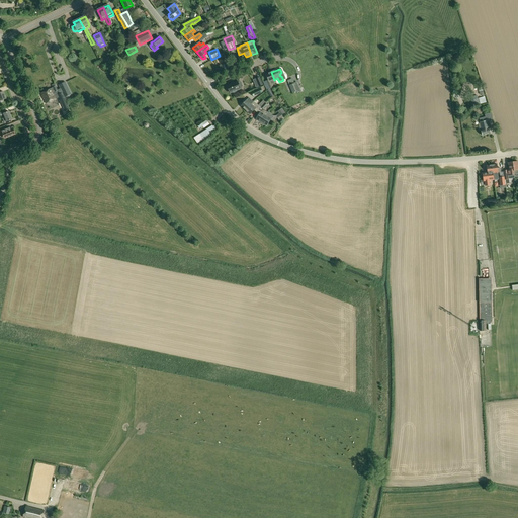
[(265,86),(267,89),(269,88),(271,91),(273,90),(271,87),(273,86),(272,84),(274,80),(271,72),(266,74),(268,80),(263,82),(265,86)]
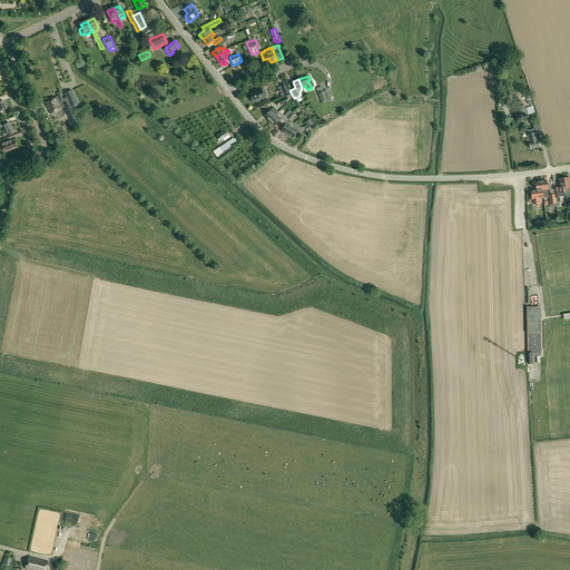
[(290,92),(286,85),(278,88),(282,96),(290,92)]
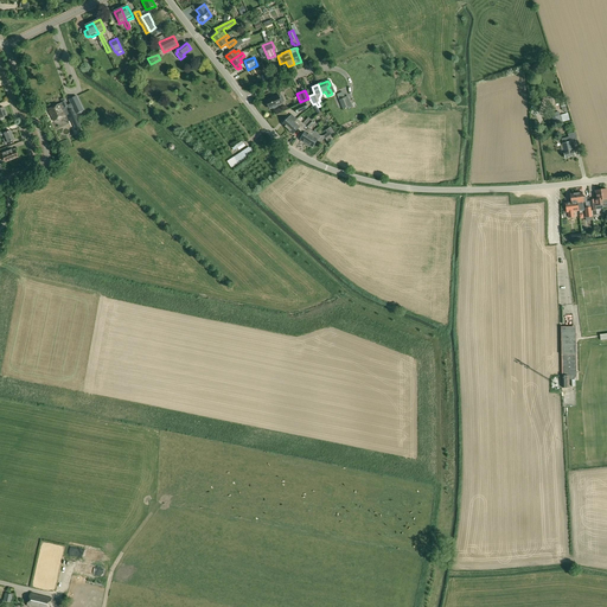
[(266,104),(267,107),(269,107),(269,109),(282,104),(279,95),(266,101),(267,103),(266,104)]
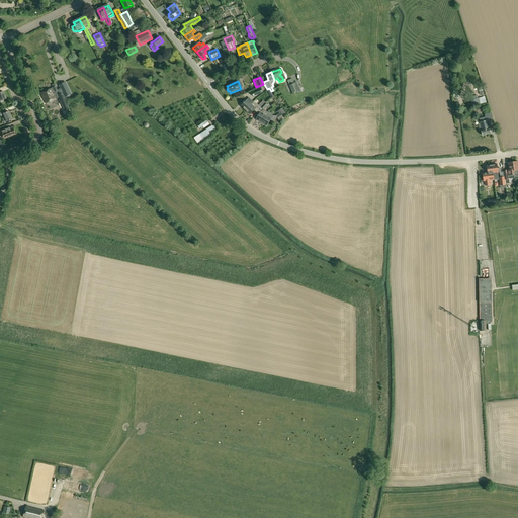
[(50,89),(41,93),(46,103),(56,99),(56,98),(59,97),(60,100),(65,98),(62,93),(69,90),(66,82),(60,85),(62,89),(58,90),(56,86),(55,84),(52,86),(53,88),(50,89)]
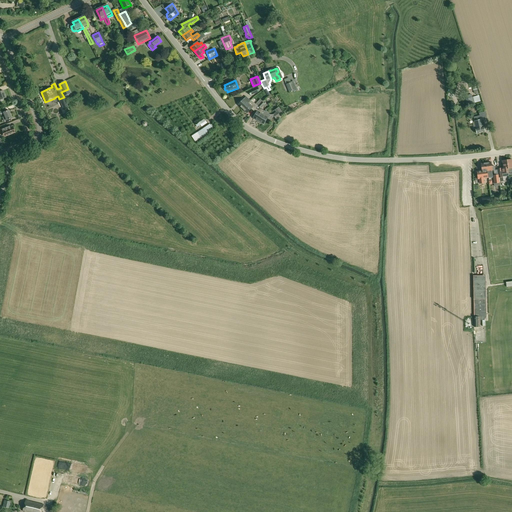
[(286,84),(289,92),(295,89),(292,82),(286,84)]
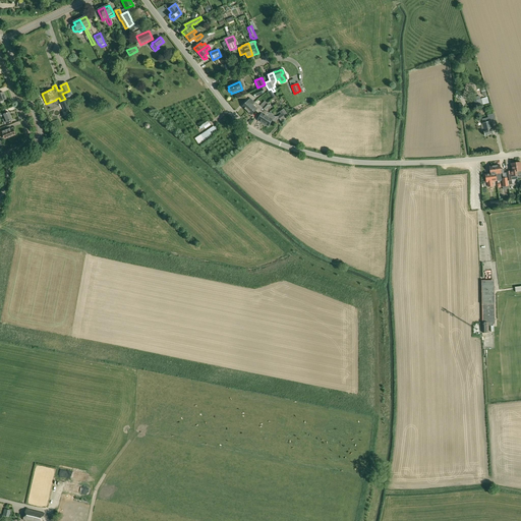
[(263,89),(252,93),(254,98),(264,93),(263,89)]
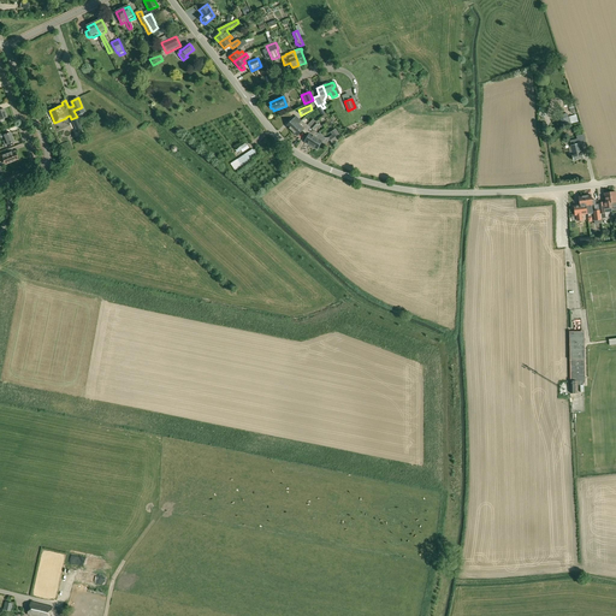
[(568,117),(560,119),(562,126),(579,122),(576,114),(570,117),(570,116),(568,116),(568,117)]
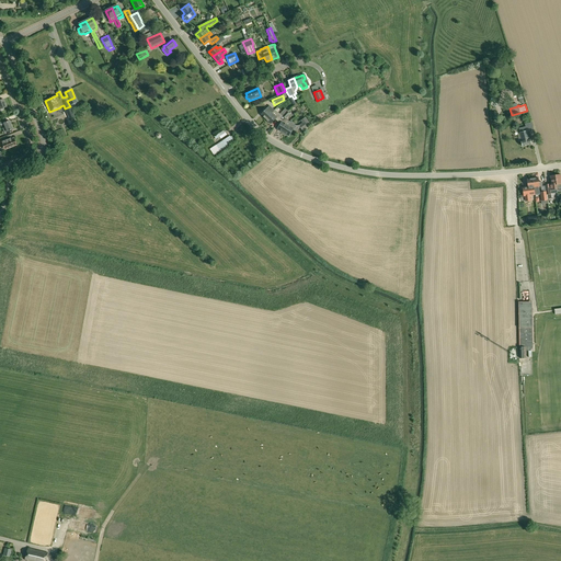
[(262,115),(266,119),(275,110),(274,111),(270,106),(262,115)]
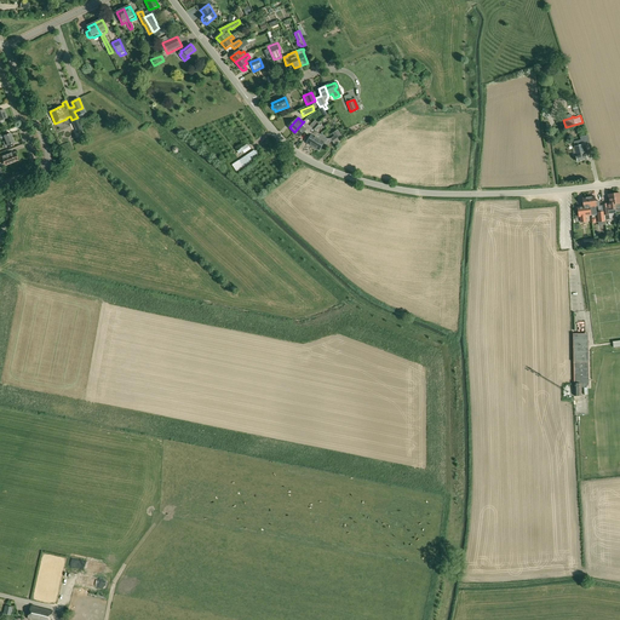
[(304,121),(294,132),(299,137),(304,132),(308,135),(313,128),(317,122),(315,120),(309,126),(304,121)]
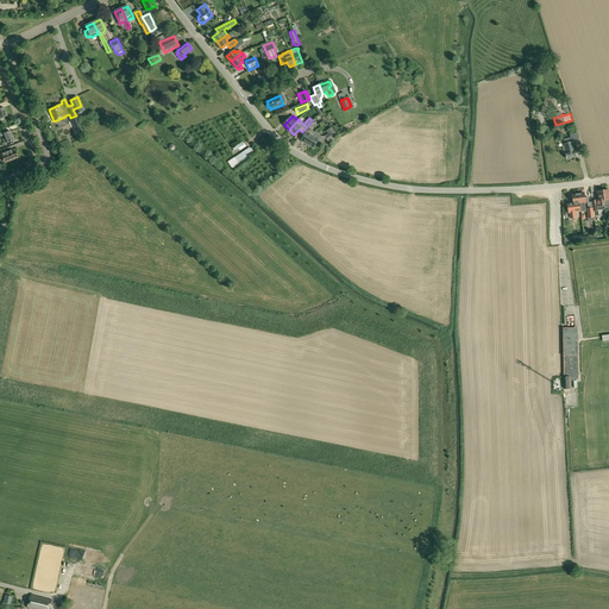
[(325,137),(326,139),(328,142),(332,139),(338,136),(332,127),(326,131),(328,133),(325,136),(325,137)]
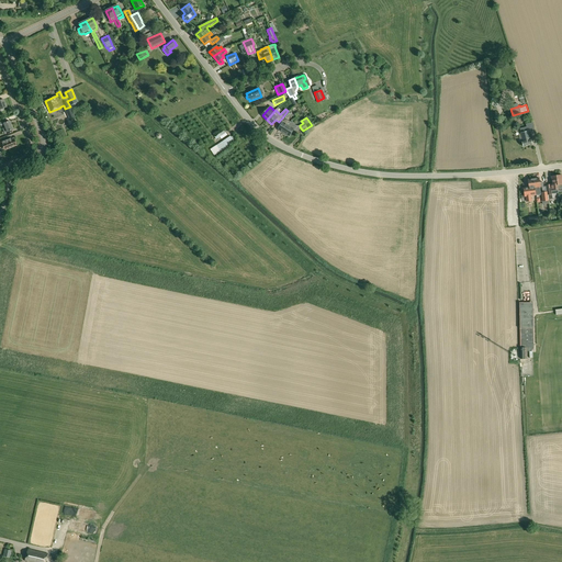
[(278,130),(284,133),(290,122),(287,120),(285,120),(283,123),(282,122),(278,130)]
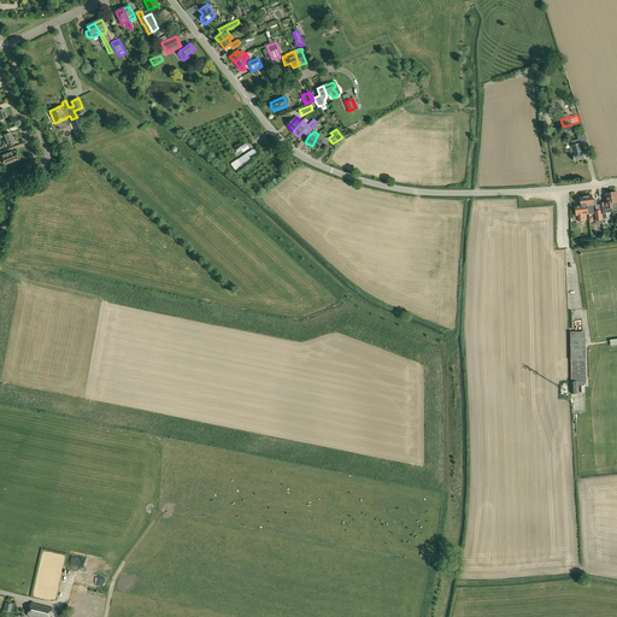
[(5,146),(7,145),(15,142),(10,133),(5,135),(4,133),(0,134),(0,136),(4,136),(5,141),(3,141),(5,146)]
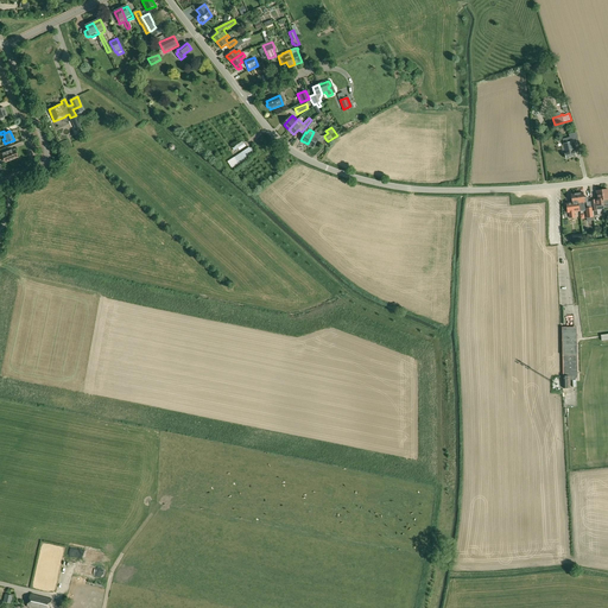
[(315,132),(314,132),(308,144),(309,145),(309,146),(311,147),(312,147),(317,140),(320,141),(325,139),(324,137),(324,135),(321,137),(318,134),(318,133),(316,133),(315,132)]
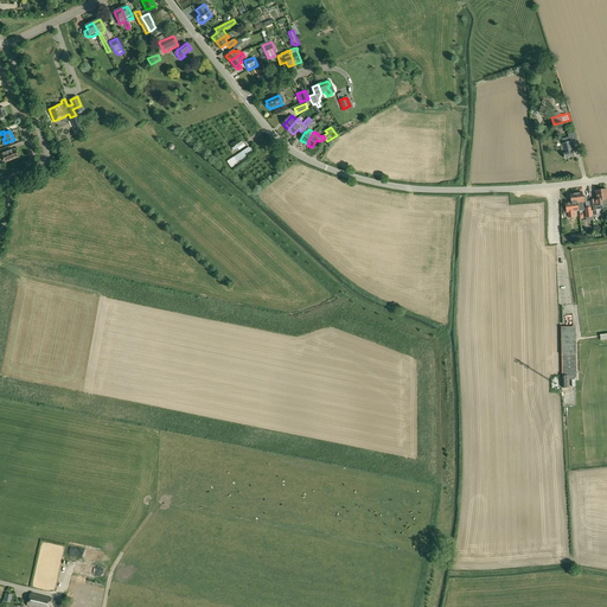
[(568,138),(562,139),(563,144),(562,144),(564,153),(566,158),(574,157),(573,151),(570,144),(569,136),(568,138)]
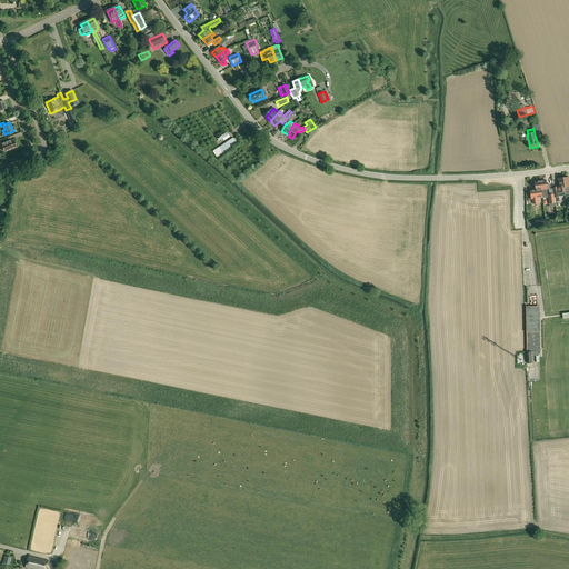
[(217,157),(218,157),(231,149),(230,148),(237,143),(233,138),(215,150),(215,151),(213,151),(217,157)]
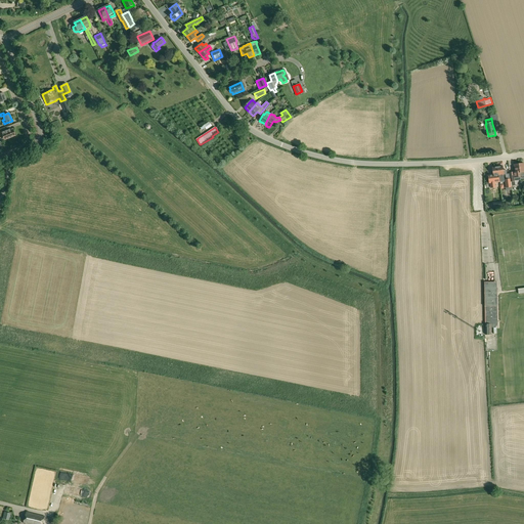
[(1,134),(3,140),(15,136),(12,129),(1,134)]
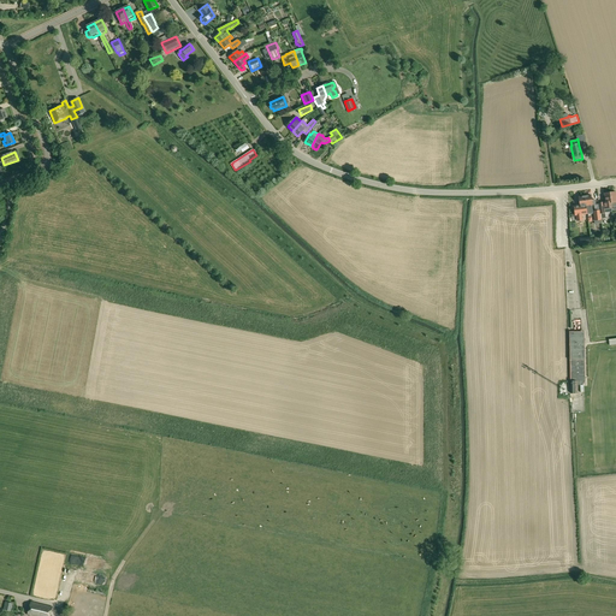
[(598,202),(599,209),(600,214),(605,213),(604,208),(611,207),(610,193),(604,194),(605,202),(603,202),(598,202)]
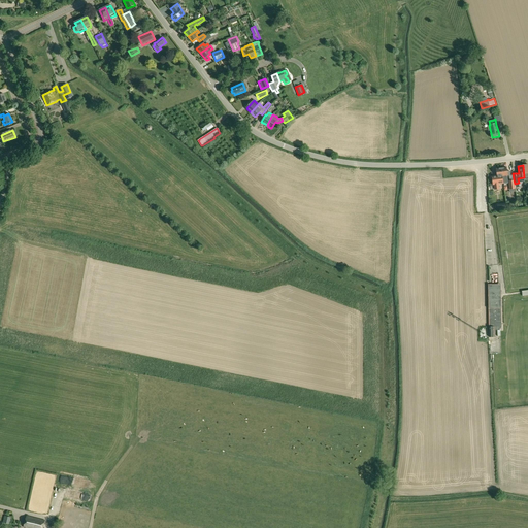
[(507,171),(506,167),(501,168),(503,184),(508,183),(507,176),(510,175),(509,171),(507,171)]
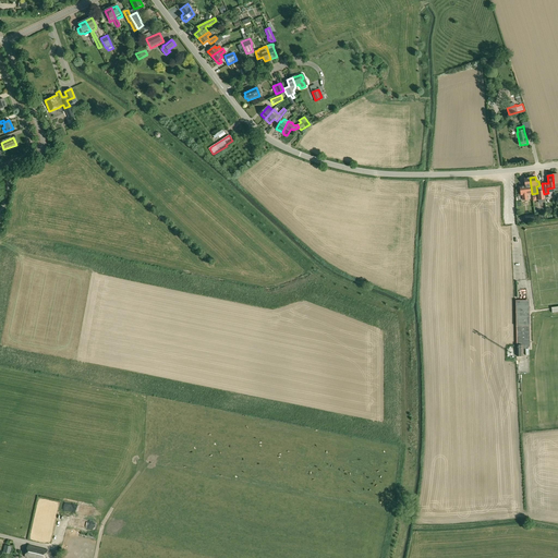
[(522,192),(523,199),(528,199),(526,195),(532,194),(530,178),(524,178),(525,192),(522,192)]
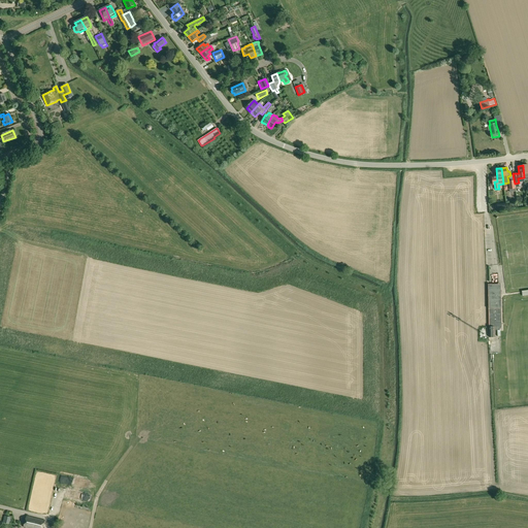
[(488,284),(489,337),(495,337),(495,330),(496,330),(497,330),(498,330),(499,329),(500,328),(501,327),(501,326),(501,325),(501,284),(488,284)]
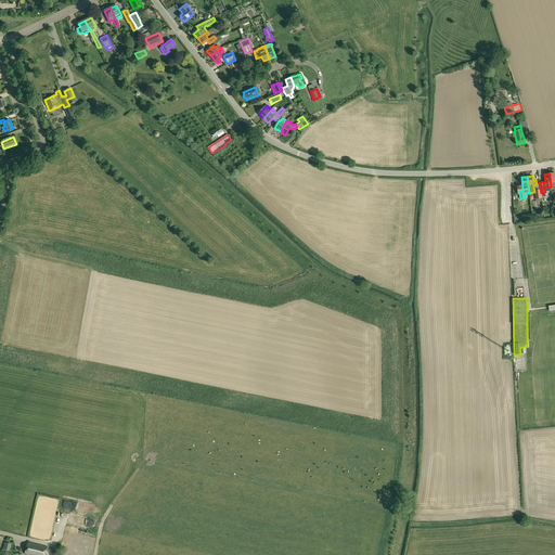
[(25,554),(27,554),(44,554),(48,547),(27,542),(25,554)]
